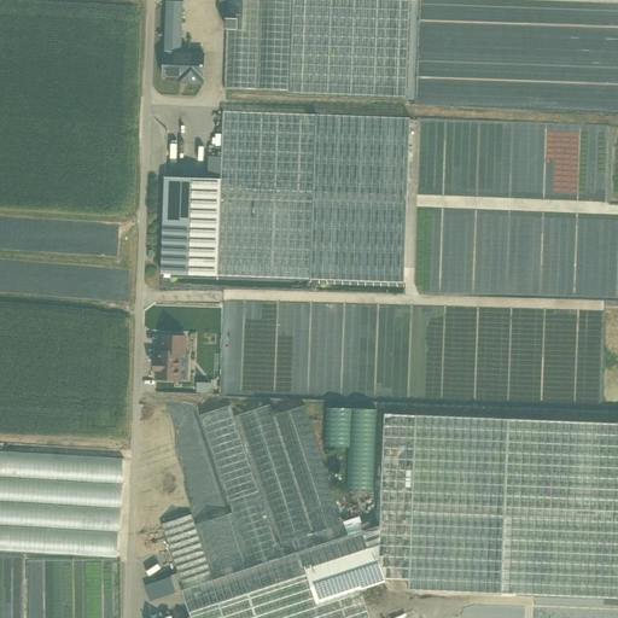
[(227,0),(223,89),(290,92),(292,0),(227,0)]
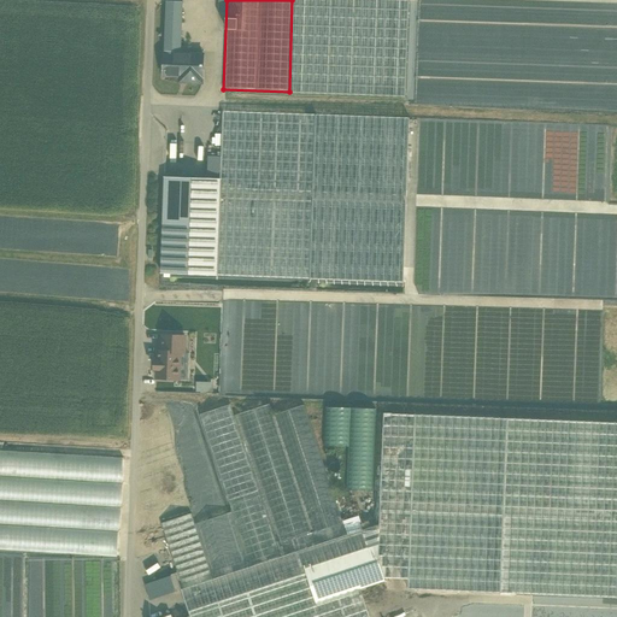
[(409,0),(292,0),(289,92),(289,93),(405,97),(409,0)]
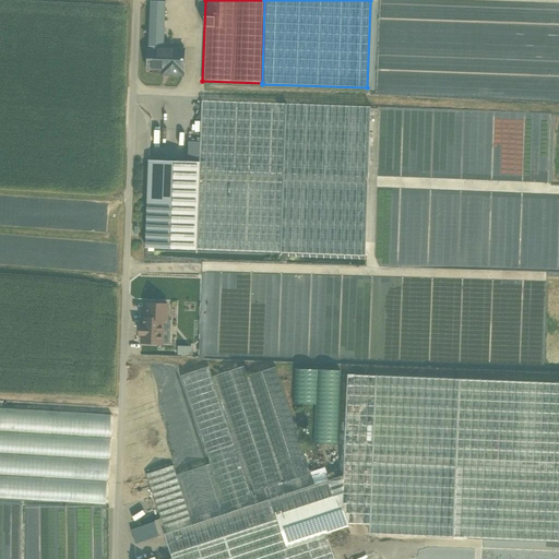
[(165,1),(151,1),(149,48),(164,49),(165,1)]
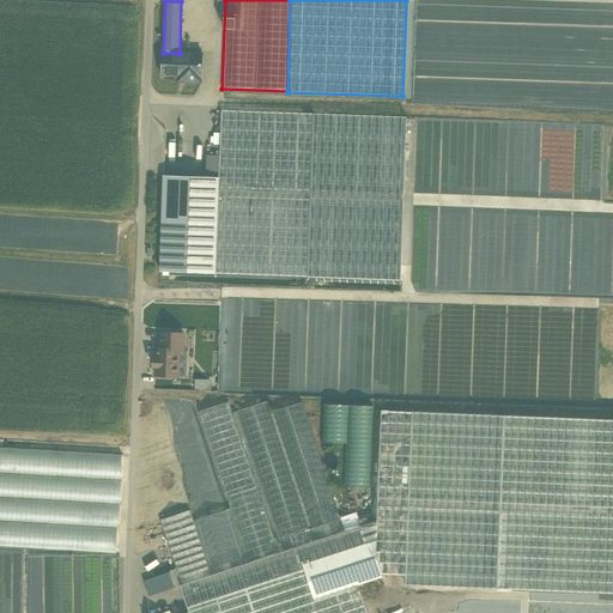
[(163,53),(162,76),(187,77),(187,82),(201,83),(201,77),(202,54),(180,54),(163,53)]
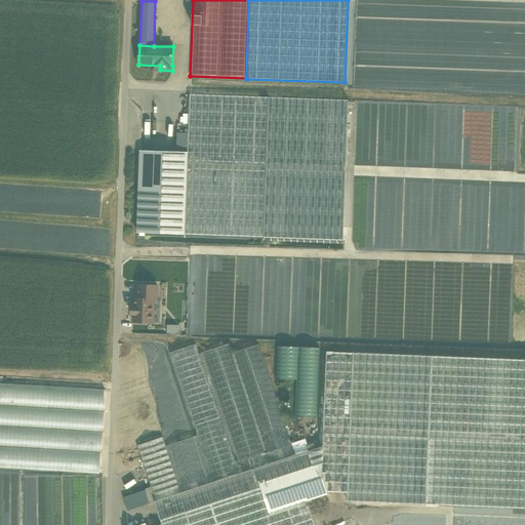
[(269,97),(190,94),(188,152),(185,235),(264,237),(269,97)]
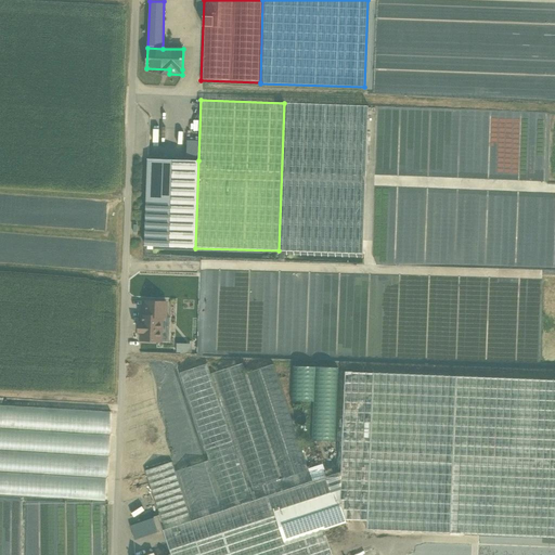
[(369,106),(284,103),(279,250),(363,254),(369,106)]
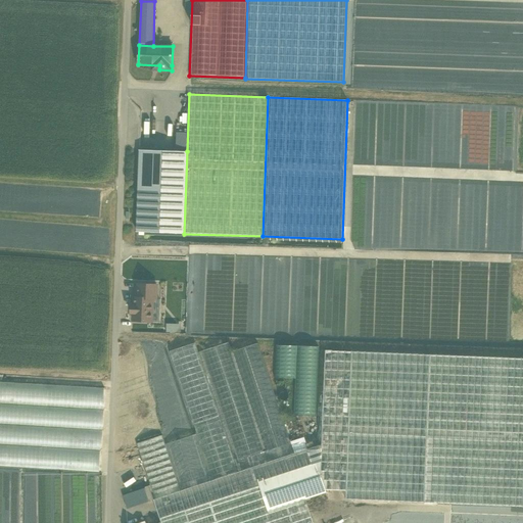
[(174,149),(184,149),(184,131),(174,131),(174,149)]
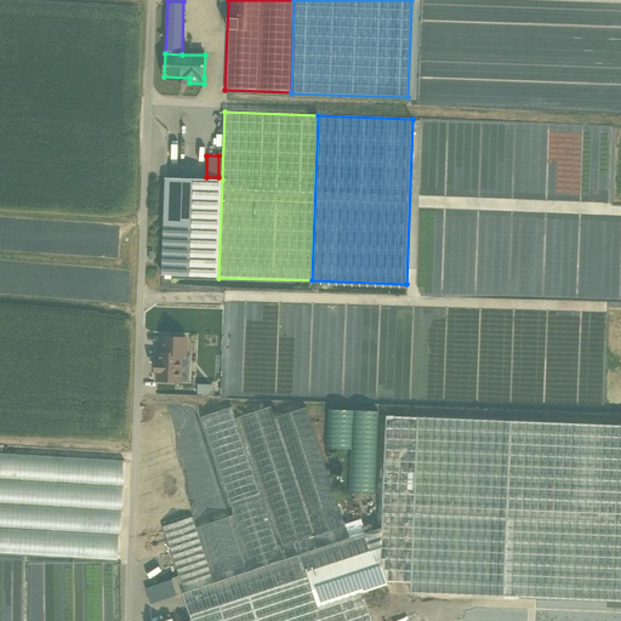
[(222,180),(166,178),(163,275),(218,278),(222,180)]
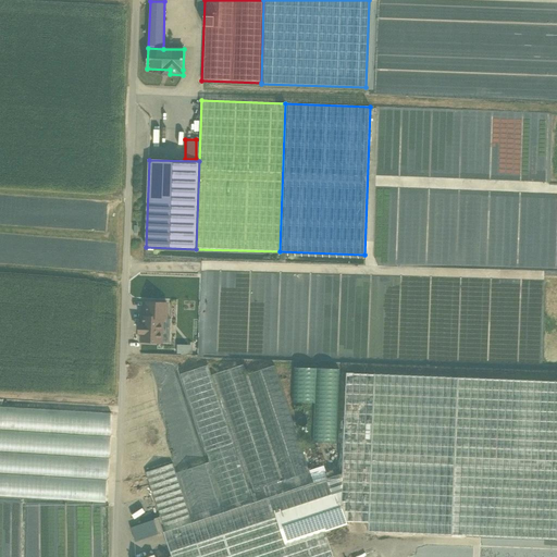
[(530,242),(537,232),(413,232),(413,239),(424,239),(424,256),(426,252),(431,256),(431,262),(452,262),(442,255),(447,247),(459,247),(459,235),(466,235),(466,246),(486,246),(486,255),(490,250),(493,250),(505,235),(517,235),(517,239),(521,234),(530,234),(530,242)]
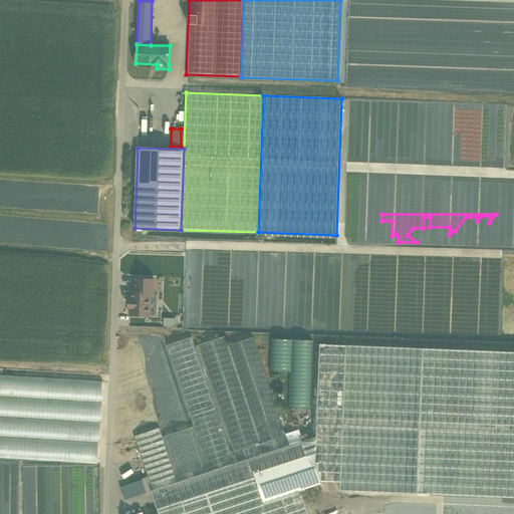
[(229,288),(229,276),(220,276),(220,288),(229,288)]
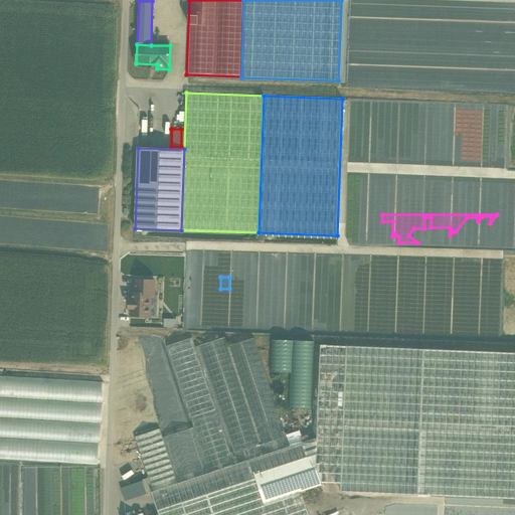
[(154,281),(136,280),(135,293),(150,294),(150,295),(154,295),(154,281)]
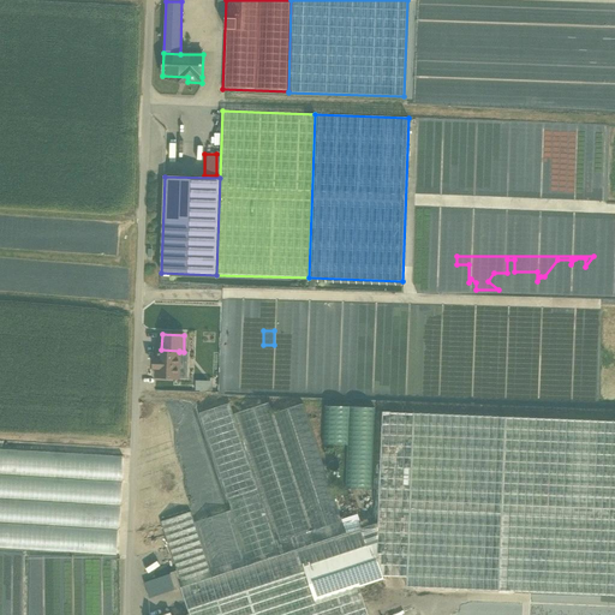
[(221,357),(243,358),(243,338),(236,338),(236,336),(220,335),(219,389),(221,389),(221,357)]
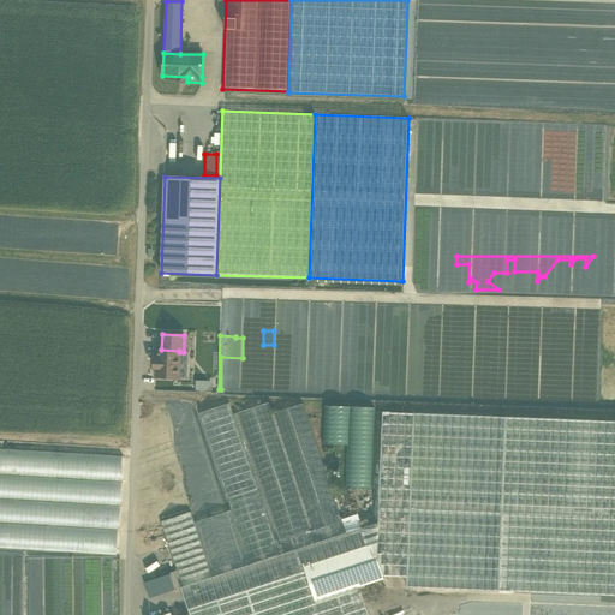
[(161,350),(157,350),(157,360),(154,360),(154,368),(156,368),(156,377),(178,378),(179,352),(179,351),(161,350)]
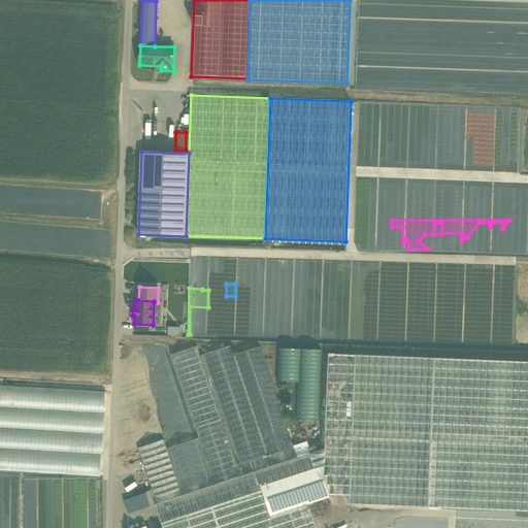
[(166,326),(166,334),(180,334),(180,326),(166,326)]
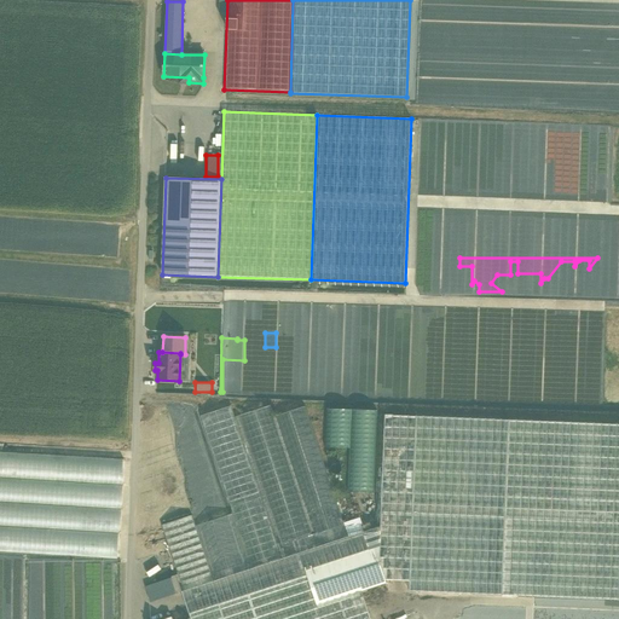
[(282,559),(231,405),(200,416),(250,568),(282,559)]
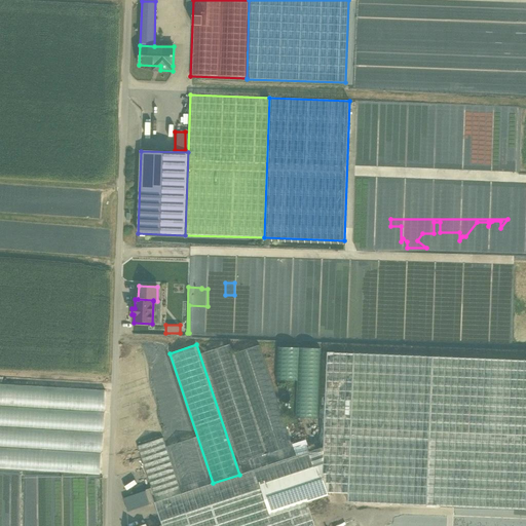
[(292,444),(259,345),(233,353),(229,344),(203,352),(240,465),(238,466),(239,468),(241,467),(243,474),(308,452),(305,440),(292,444)]
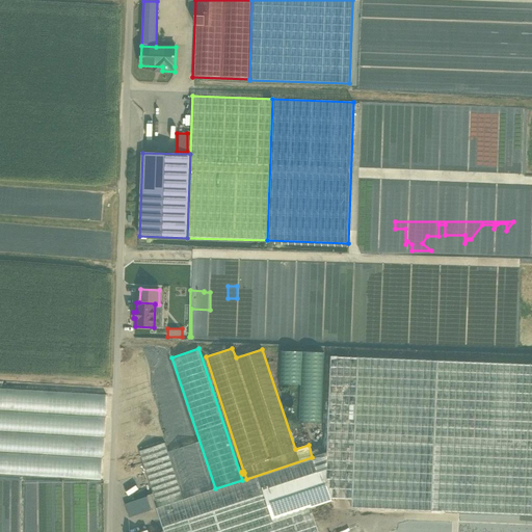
[(301,353),(281,352),(280,384),(300,386),(301,353)]
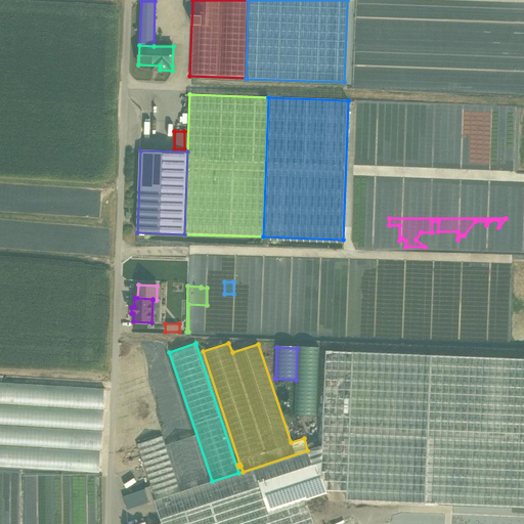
[(317,348),(298,347),(295,416),(314,417),(317,348)]
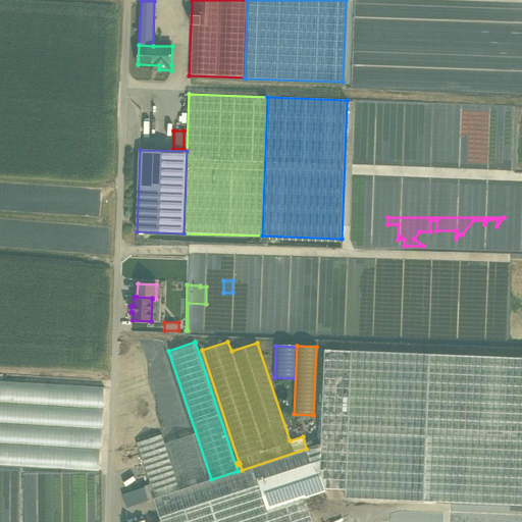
[(521,507),(521,359),(324,351),(320,474),(324,488),(346,490),(346,499),(521,507)]
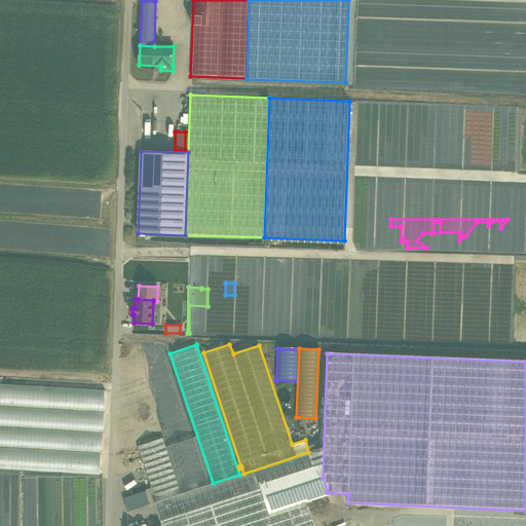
[(0,384),(0,468),(100,476),(106,391),(0,384)]
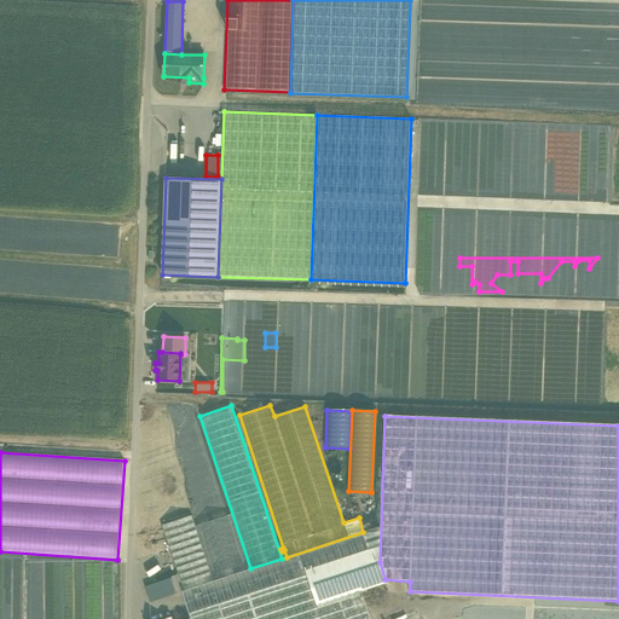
[(227,514),(197,524),(217,580),(247,571),(227,514)]
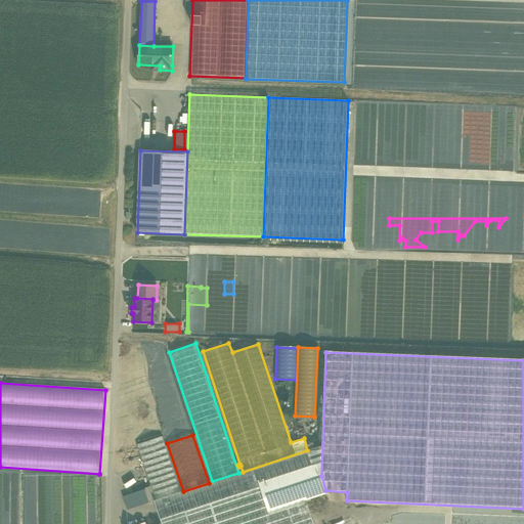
[(163,436),(136,444),(155,500),(181,491),(163,436)]
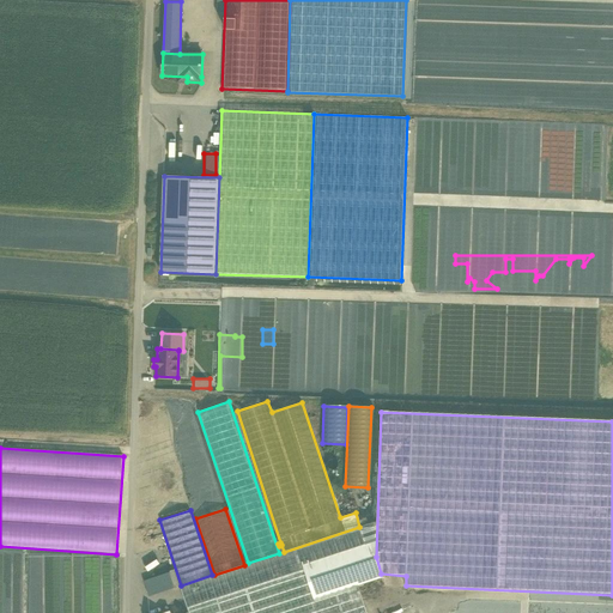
[(181,586),(180,586),(188,612),(366,612),(358,584),(314,599),(303,565),(365,545),(360,527),(359,527),(284,552),(279,553),(248,563),(244,565),(214,575),(212,575),(181,586)]
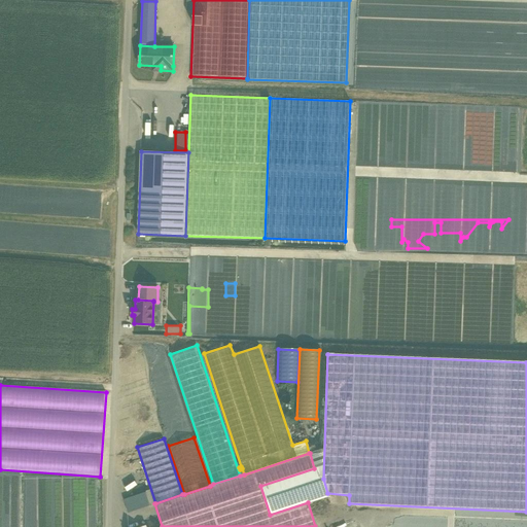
[(314,468),(260,486),(270,515),(308,502),(328,496),(327,493),(323,479),(319,466),(314,468)]
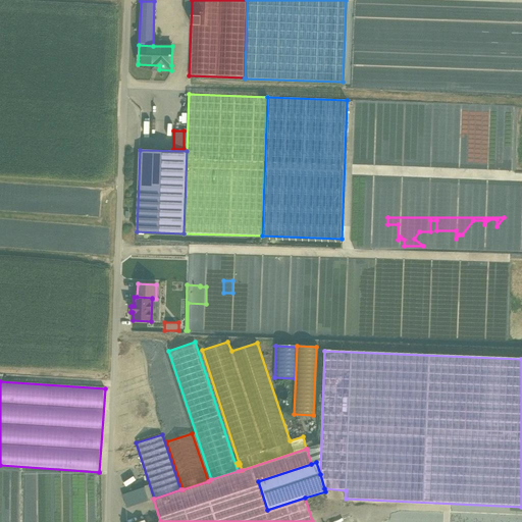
[(144,487),(122,494),(126,508),(148,501),(144,487)]
